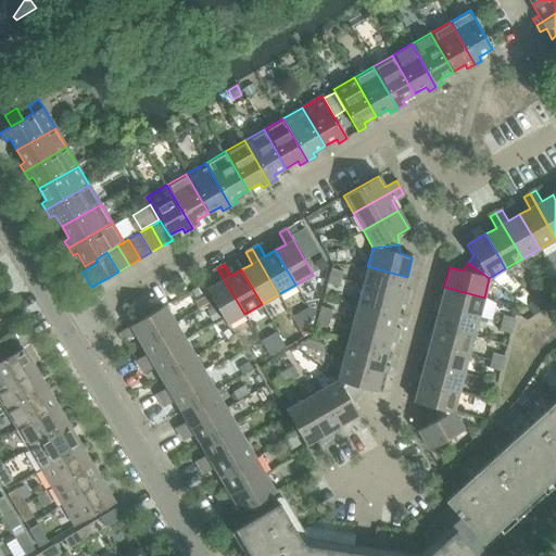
[(404,289),(407,277),(367,266),(363,286),(408,298),(409,290),(404,289)]
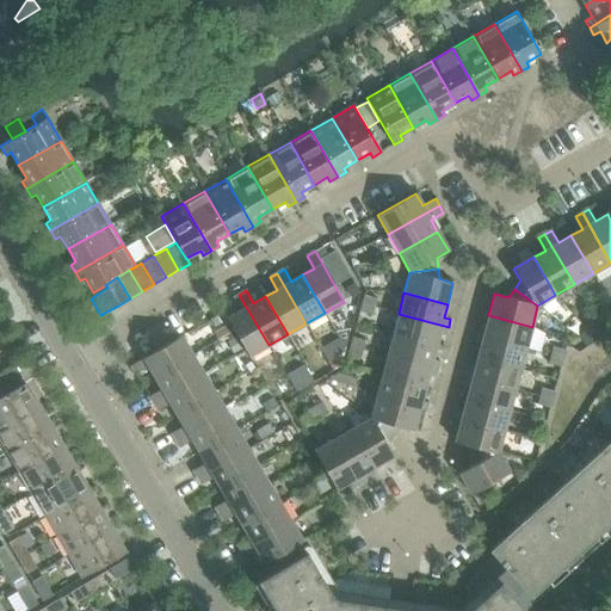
[(269,345),(239,295),(232,298),(239,312),(227,319),(234,332),(248,357),(269,345)]
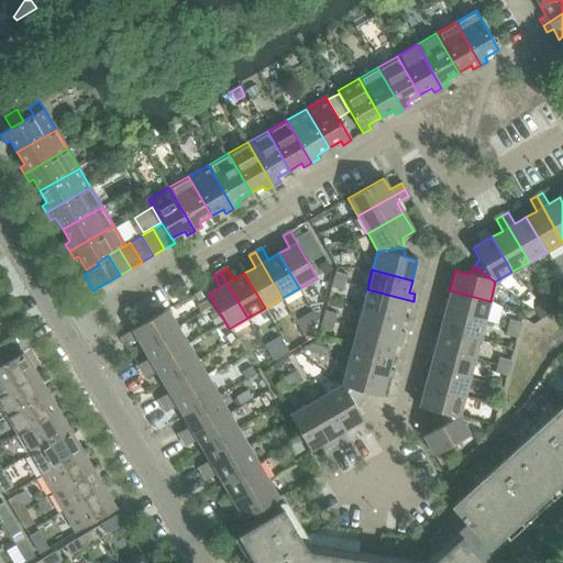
[(345,284),(348,275),(335,272),(333,280),(345,284)]
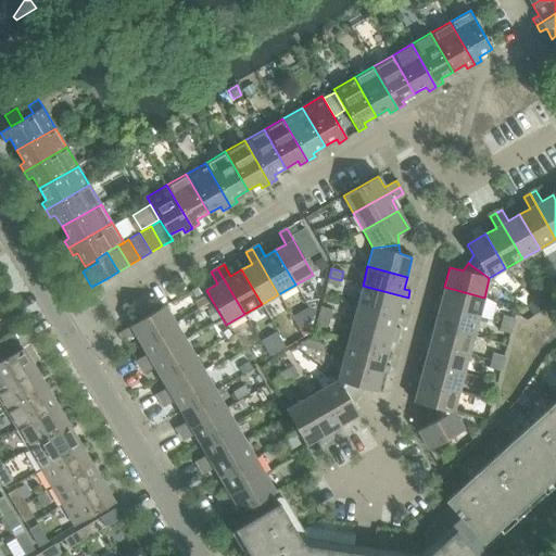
[(339,287),(341,280),(329,277),(327,285),(339,287)]
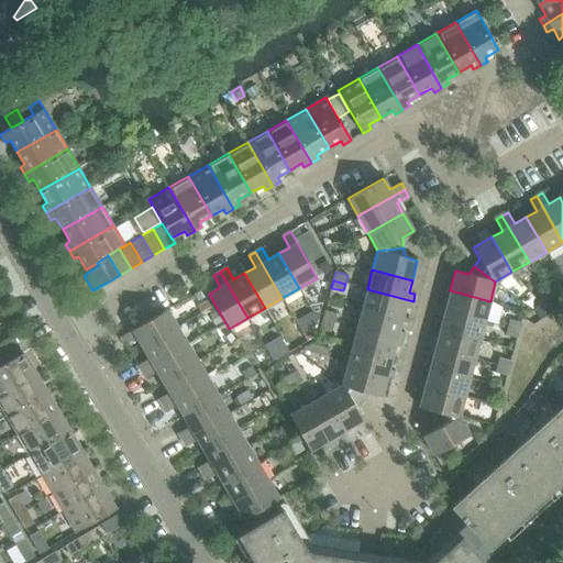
[(209,295),(206,289),(199,293),(202,299),(209,295)]
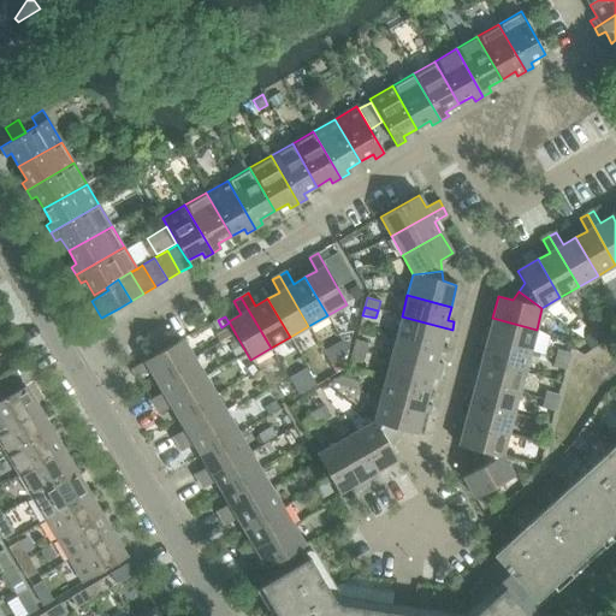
[(450,338),(452,330),(402,317),(396,337),(439,349),(443,336),(450,338)]
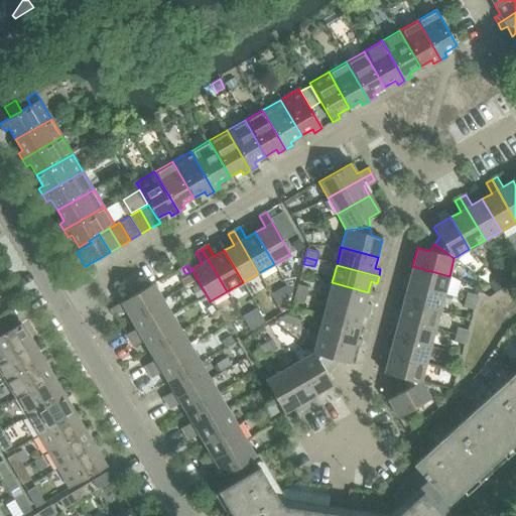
[(444,294),(449,276),(412,266),(409,278),(403,276),(402,283),(444,294)]
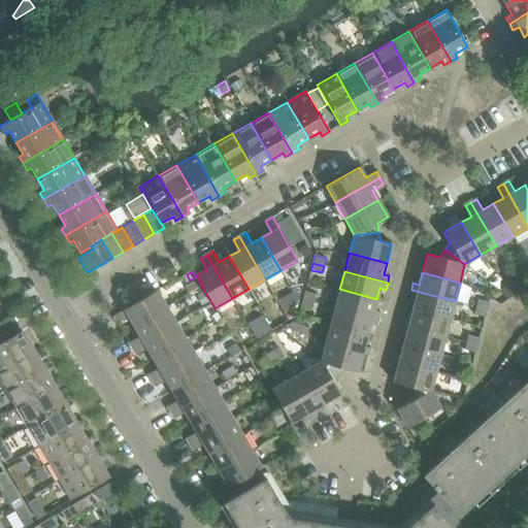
[(373,311),(376,299),(339,289),(334,307),(377,320),(380,312),(373,311)]
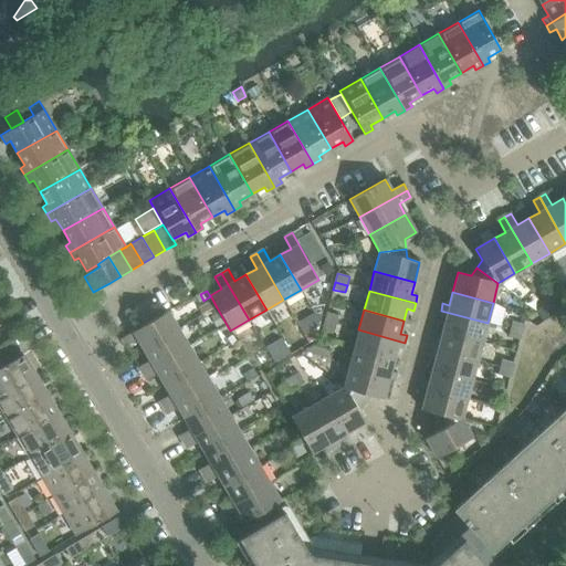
[(143,350),(179,329),(168,311),(121,338),(125,346),(136,339),(143,350)]
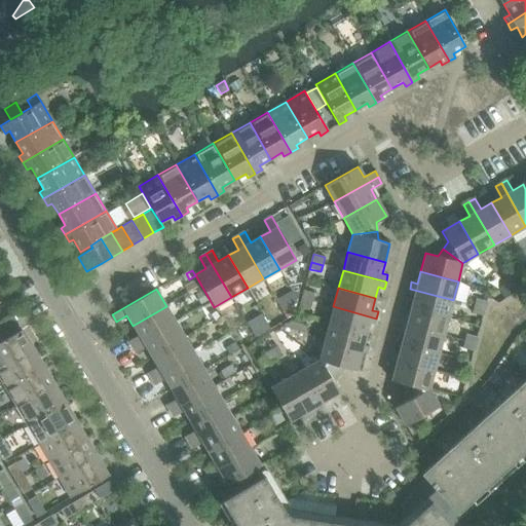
[(448,317),(453,300),(410,289),(408,296),(414,297),(411,308),(448,317)]
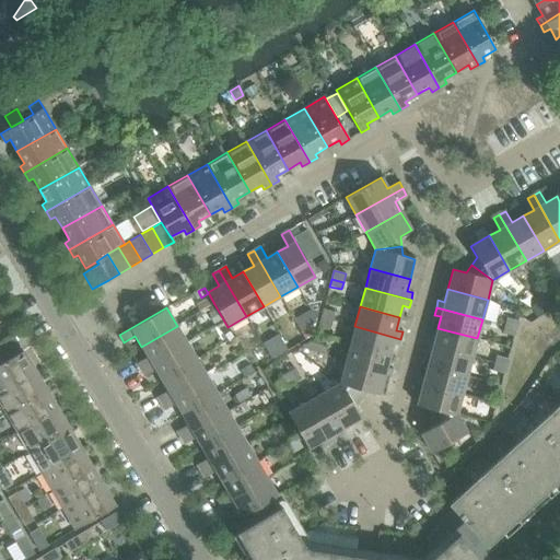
[(333,321),(335,313),(323,310),(321,317),(333,321)]
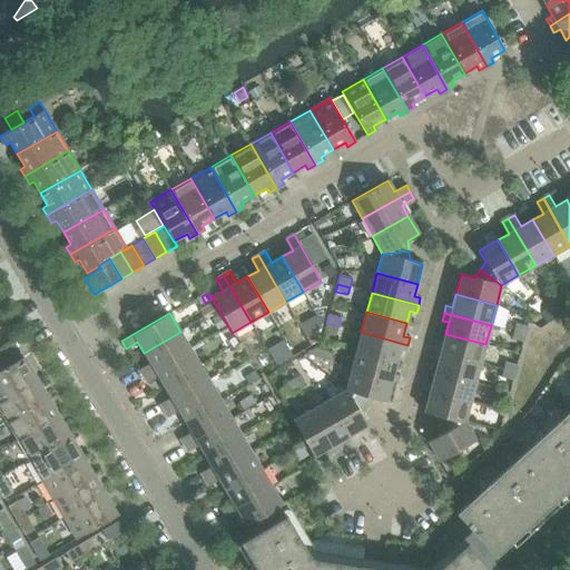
[(227,328),(222,316),(214,321),(220,332),(227,328)]
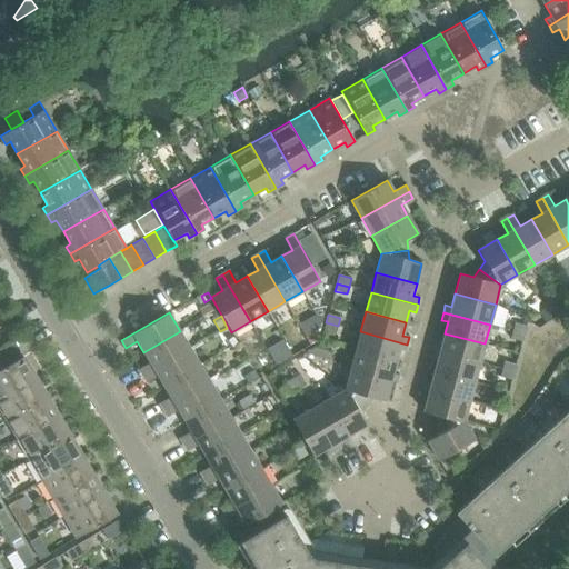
[(336,333),(338,326),(326,322),(325,330),(336,333)]
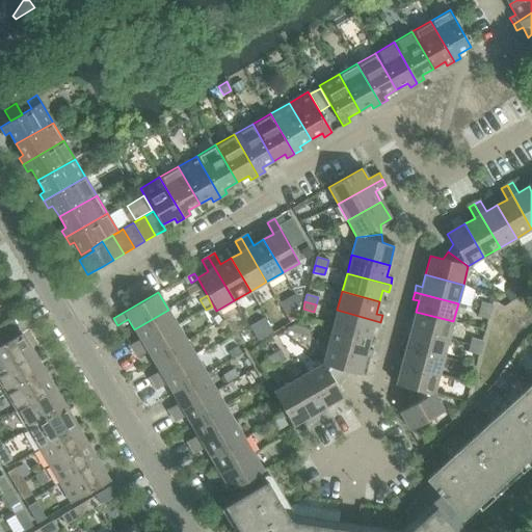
[(489,312),(491,304),(480,302),(479,309),(489,312)]
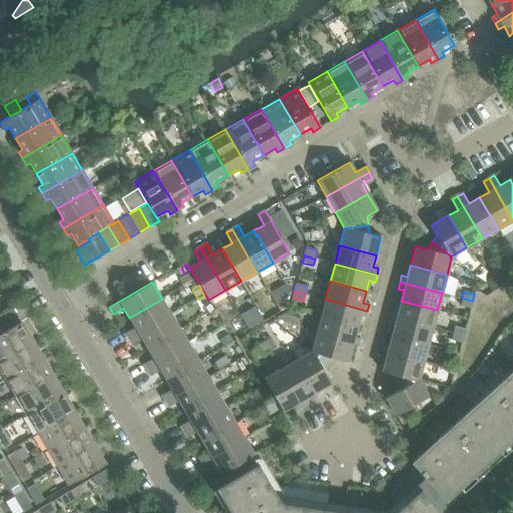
[(471,308),(472,301),(462,298),(460,305),(471,308)]
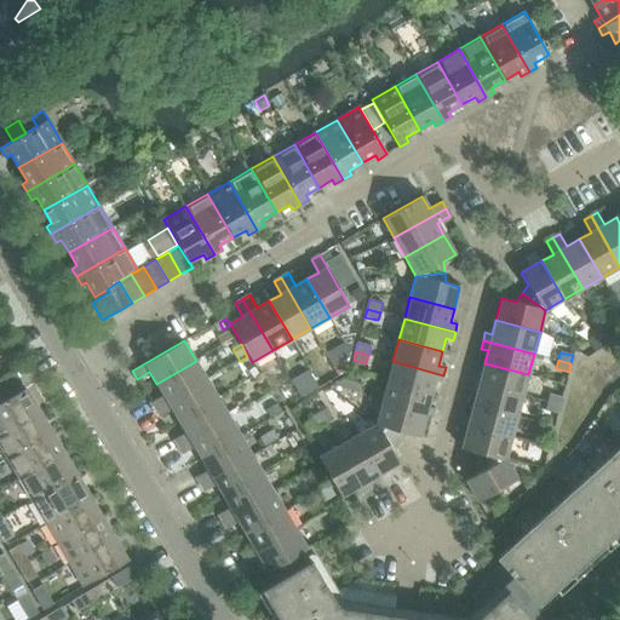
[(167,402),(207,379),(196,361),(156,384),(167,402)]
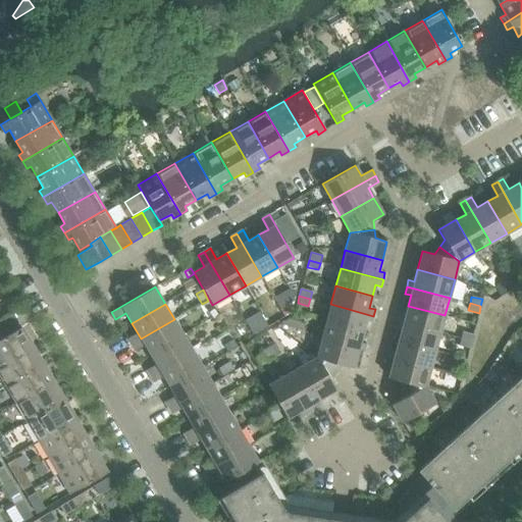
[(371,322),(373,316),(330,304),(326,322),(363,332),(366,321),(371,322)]
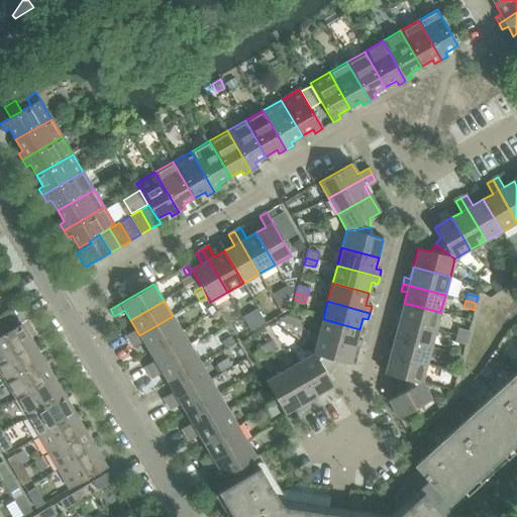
[(435,330),(440,312),(404,303),(401,314),(395,312),(393,319),(435,330)]
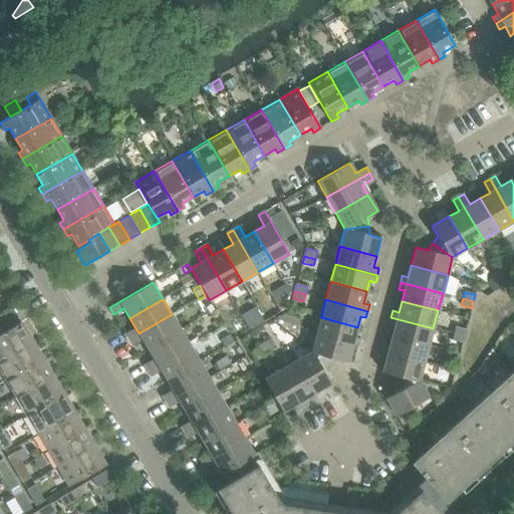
[(215,311),(211,304),(206,307),(210,314),(215,311)]
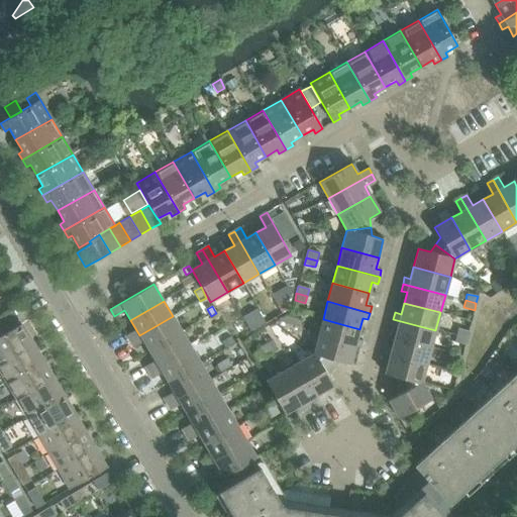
[(0,325),(2,329),(18,319),(13,311),(0,318),(0,325)]
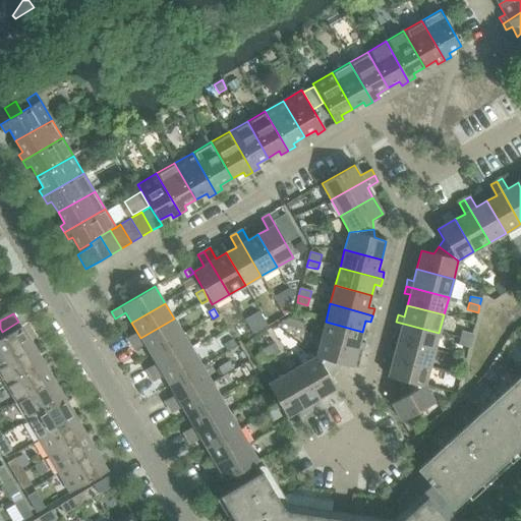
[(151,354),(183,335),(174,319),(140,338),(141,339),(131,345),(133,350),(145,344),(151,354)]
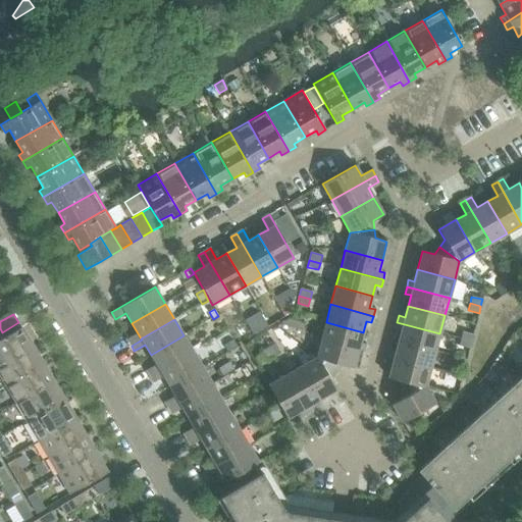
[(299,329),(300,322),(289,319),(282,323),(281,325),(299,329)]
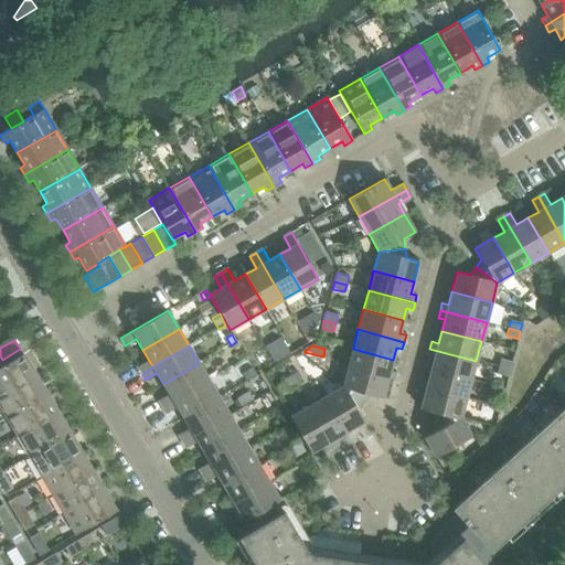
[(390,371),(393,360),(353,349),(348,368),(387,379),(394,381),(396,373),(390,371)]
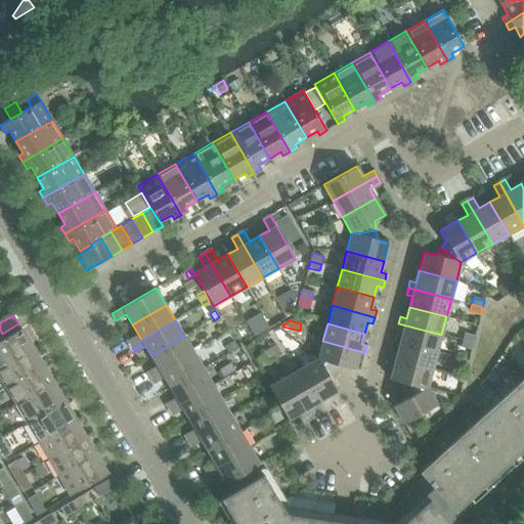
[(437,352),(441,335),(398,323),(397,330),(402,332),(400,343),(437,352)]
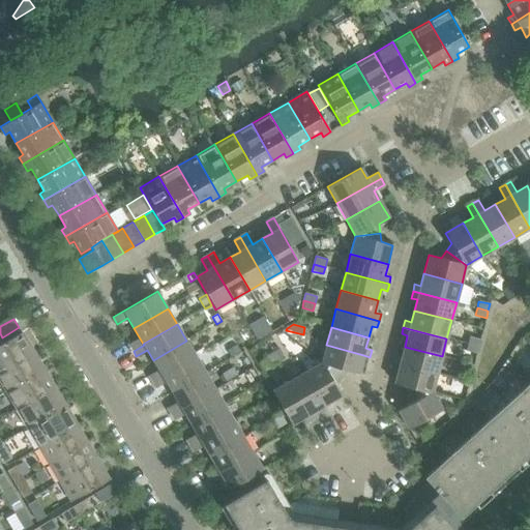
[(0,371),(32,352),(21,332),(0,345),(0,371)]
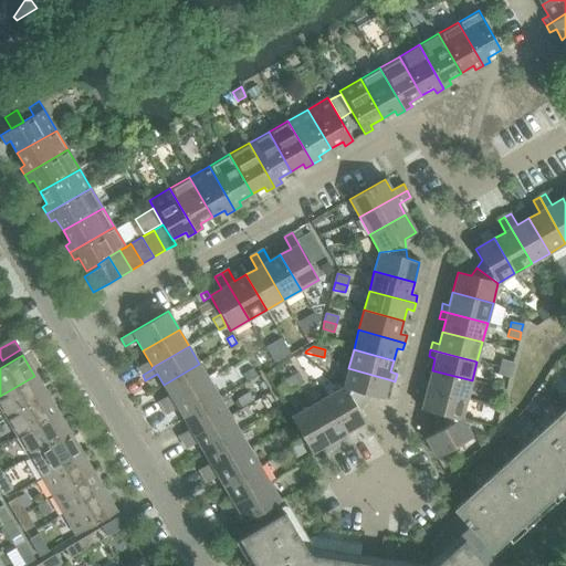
[(511,371),(513,363),(501,359),(499,368),(511,371)]
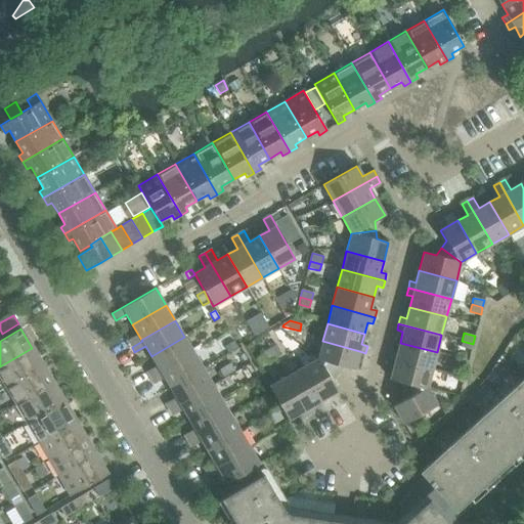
[(149,378),(193,352),(184,337),(151,356),(157,365),(146,372),(149,378)]
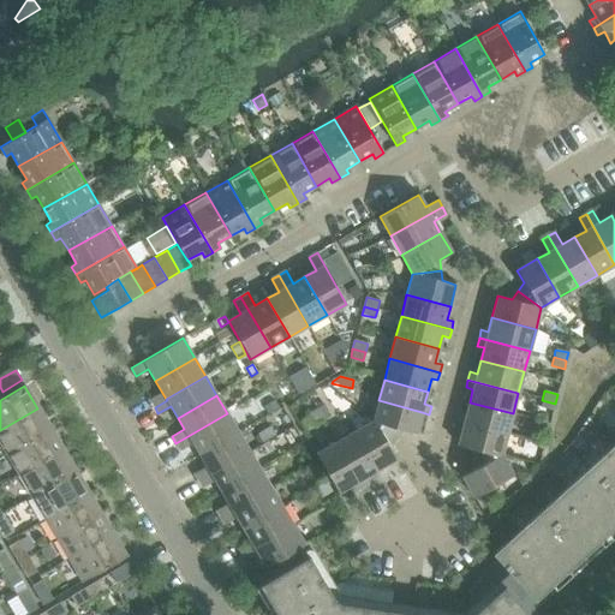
[(278,407),(270,396),(262,401),(269,413),(278,407)]
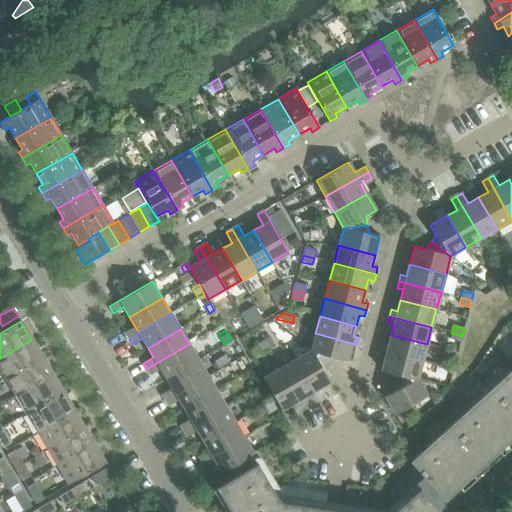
[(346,361),(351,343),(315,333),(311,350),(310,350),(330,365),(335,358),(346,361)]
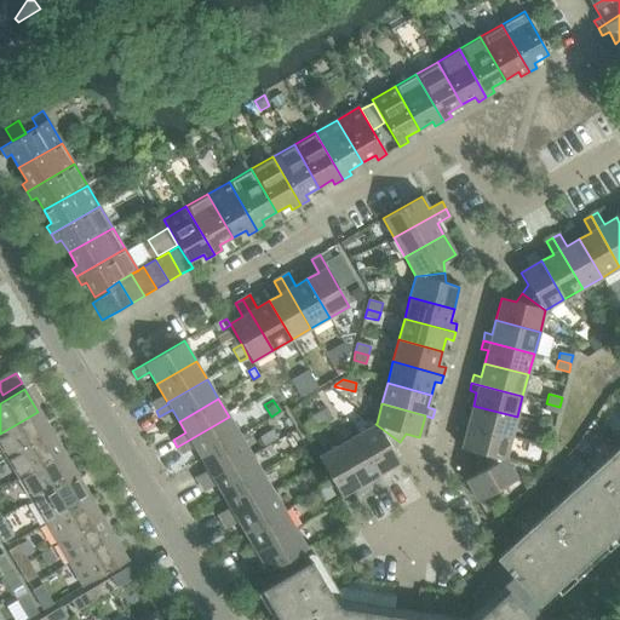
[(557,414),(560,407),(546,403),(544,411),(557,414)]
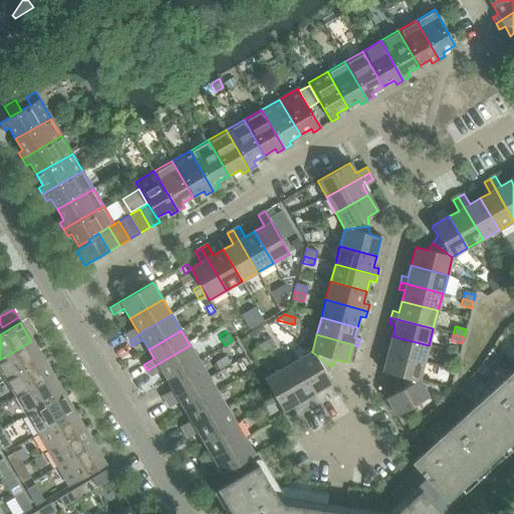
[(424,363),(429,345),(393,336),(390,346),(383,345),(381,352),(388,353),(424,363)]
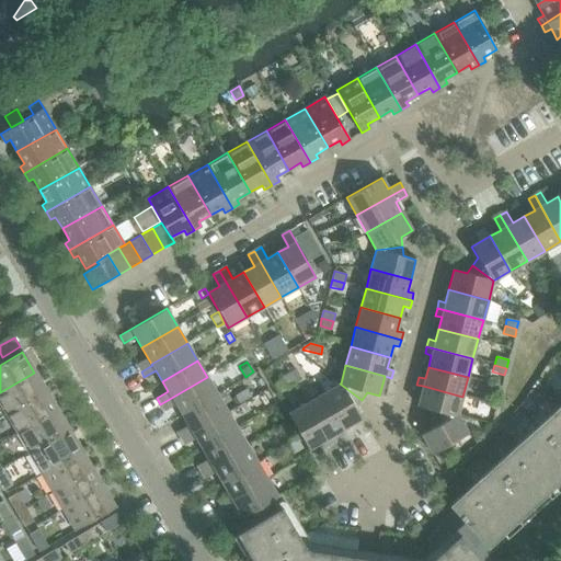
[(301,380),(295,369),(288,373),(295,385),(301,380)]
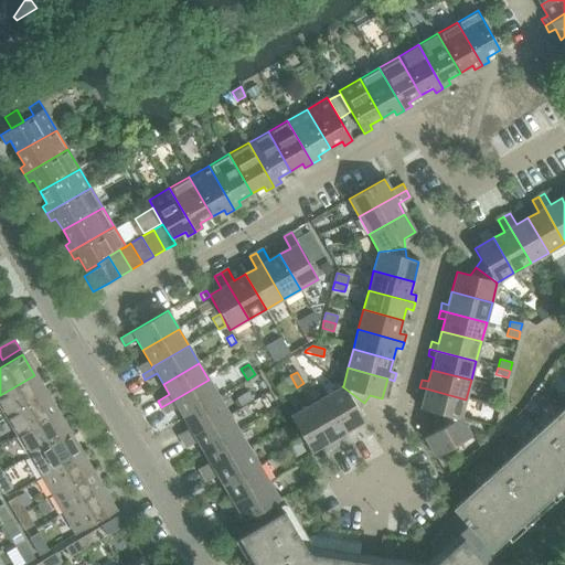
[(0,404),(7,417),(45,394),(34,375),(0,395),(0,404)]
